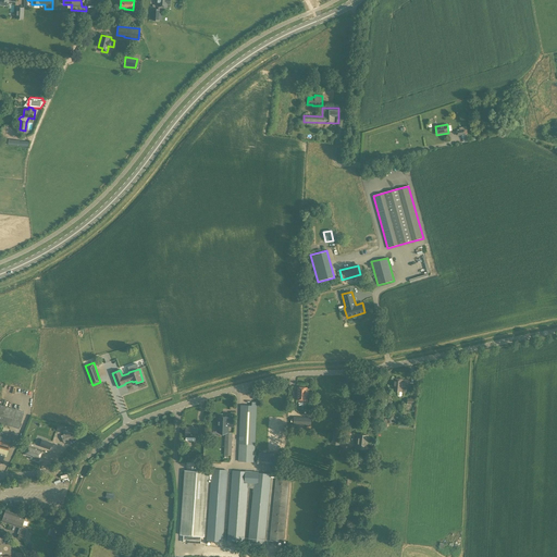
[(392,391),(398,391),(397,395),(398,396),(400,396),(401,396),(401,393),(406,393),(407,386),(403,386),(403,384),(409,385),(410,381),(393,379),(392,391)]
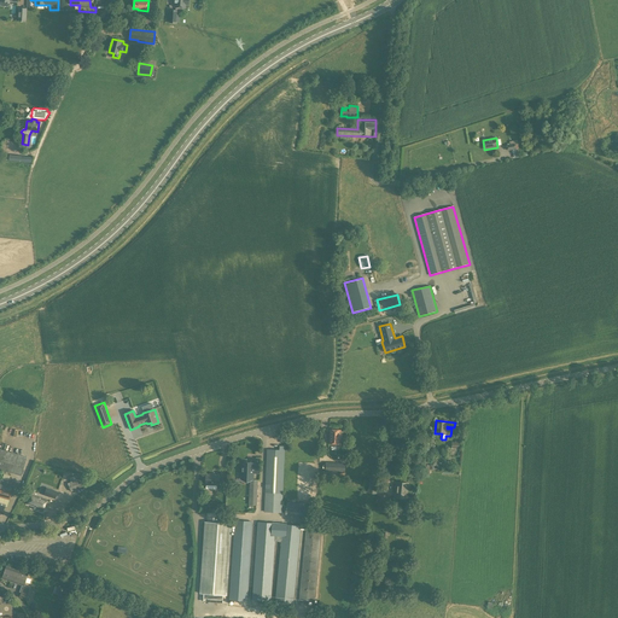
[(339,444),(340,430),(330,430),(330,443),(339,444)]
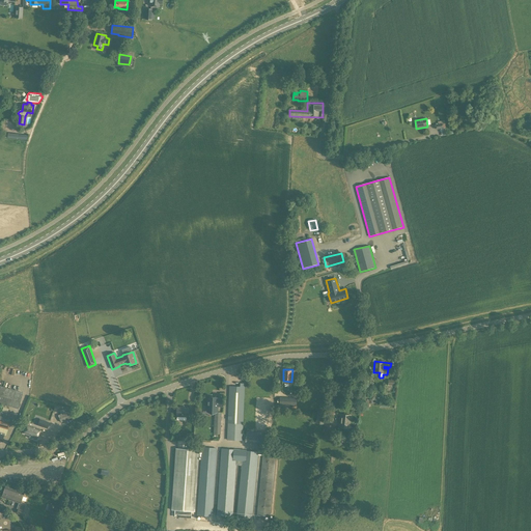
[(227,440),(243,441),(245,384),(241,383),(241,387),(229,386),(227,440)]
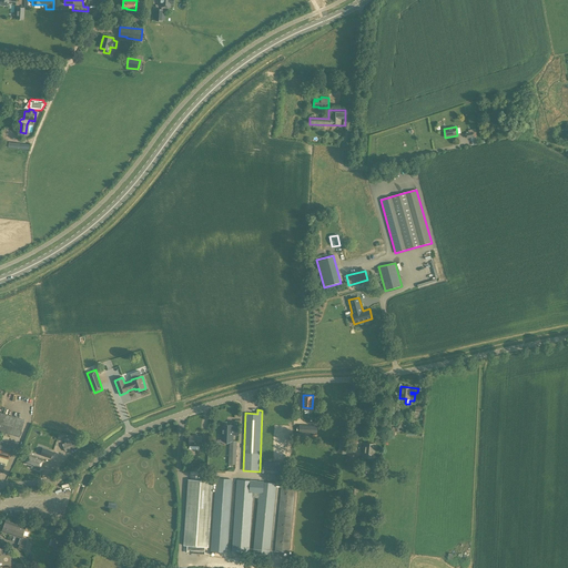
[(0,413),(0,430),(20,437),(24,421),(0,413)]
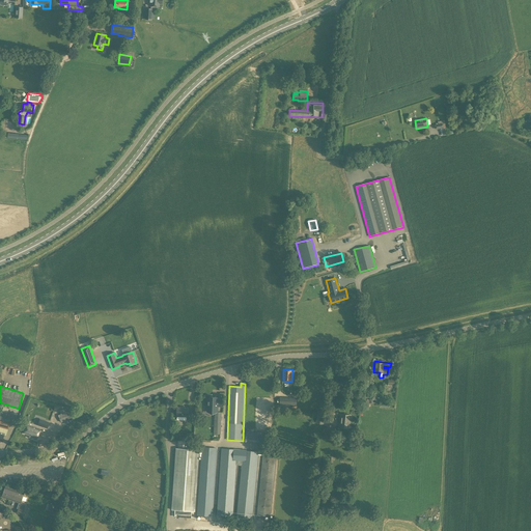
[(207,397),(207,406),(207,410),(217,411),(218,407),(221,407),(222,398),(207,397)]
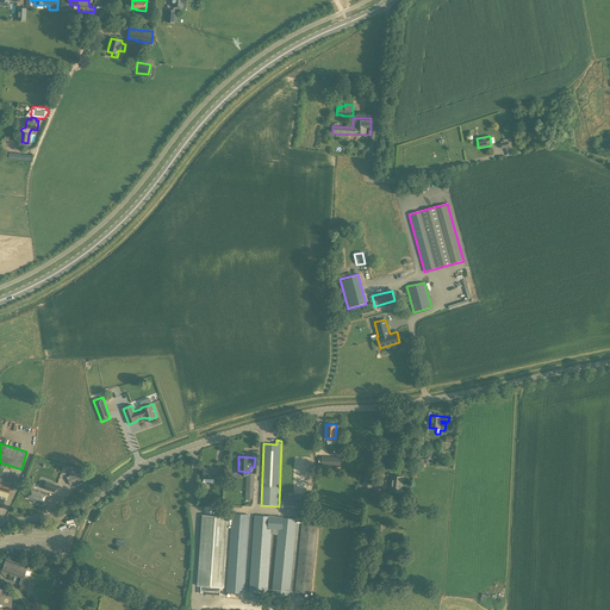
[(204,468),(203,478),(204,478),(203,483),(215,483),(215,481),(221,483),(221,472),(217,472),(217,468),(204,468)]
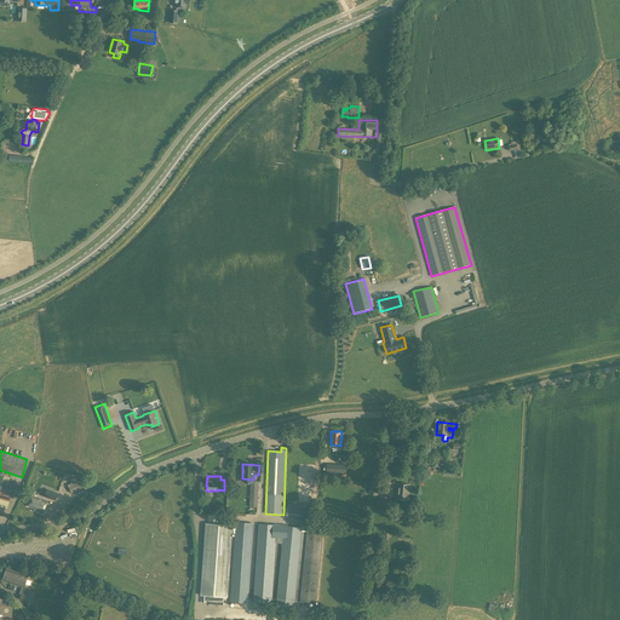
[(87,487),(84,478),(68,484),(72,493),(87,487)]
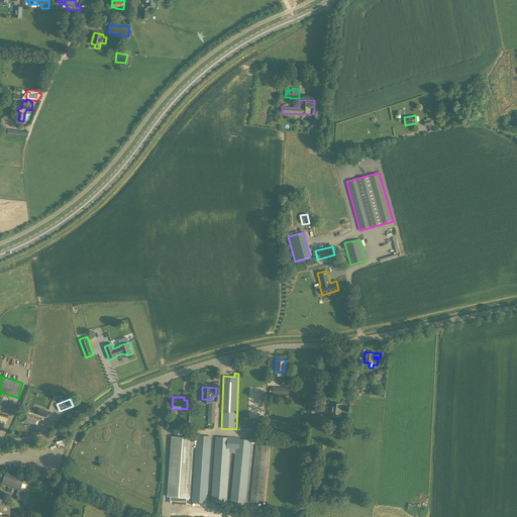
[(0,429),(2,430),(4,423),(6,424),(12,404),(0,400),(0,429)]
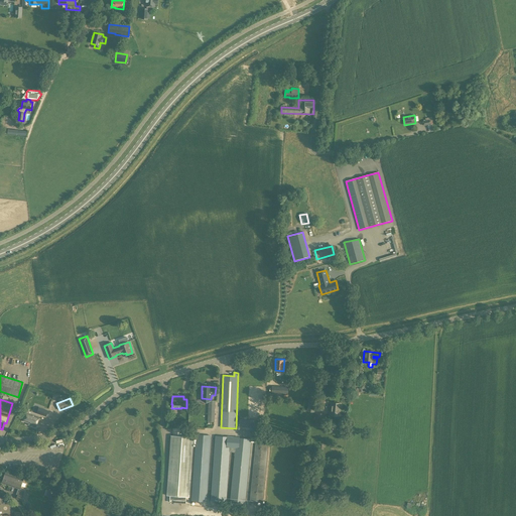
[(331,402),(330,415),(340,416),(341,403),(331,402)]
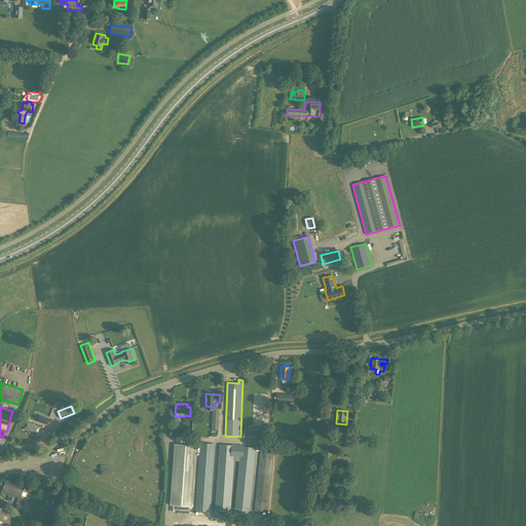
[(312,419),(321,420),(322,412),(313,411),(312,419)]
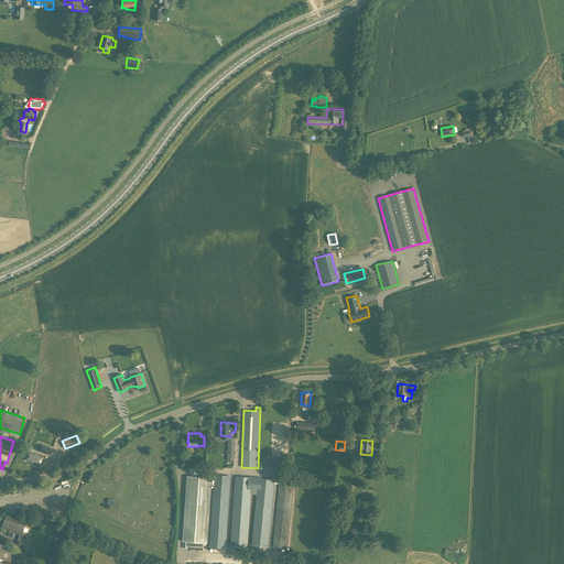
[(44,454),(51,456),(53,449),(46,447),(44,454)]
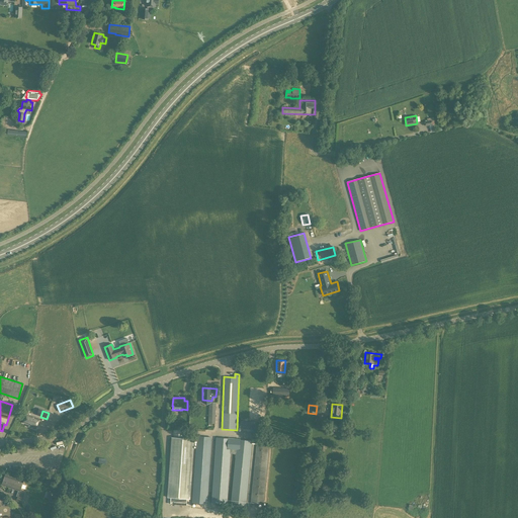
[(29,425),(28,426),(35,429),(39,418),(26,414),(23,423),(29,425)]
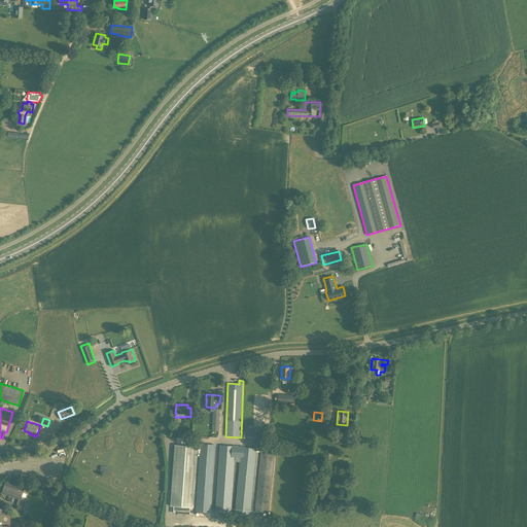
[(321,435),(330,436),(331,423),(322,422),(321,435)]
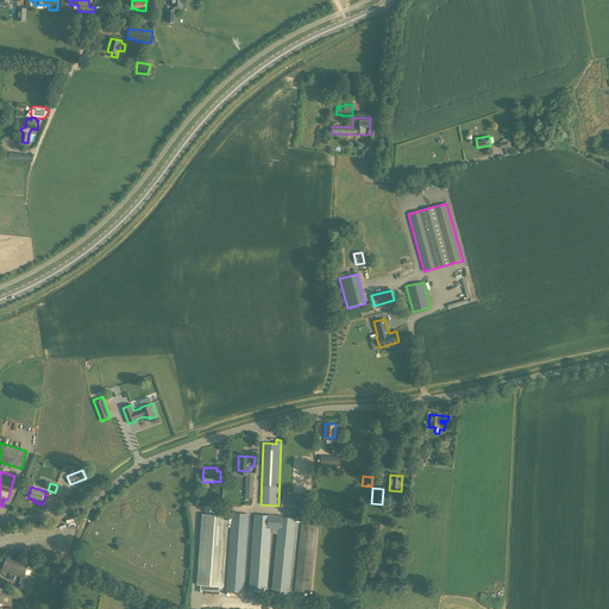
[(301,508),(302,496),(283,494),(282,503),(289,504),(289,507),(301,508)]
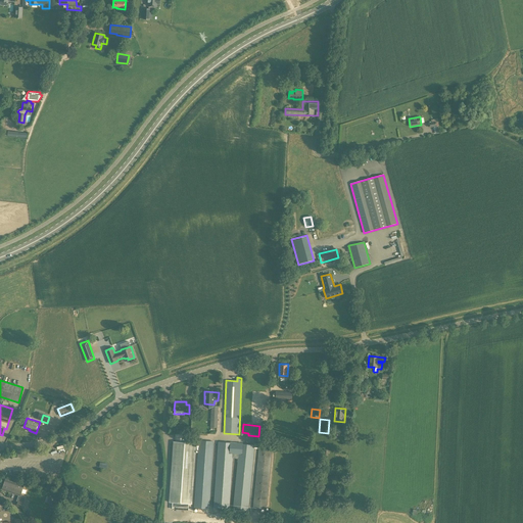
[(169,503),(173,503),(172,509),(188,510),(188,504),(192,504),(196,440),(189,439),(189,442),(173,441),(169,503)]
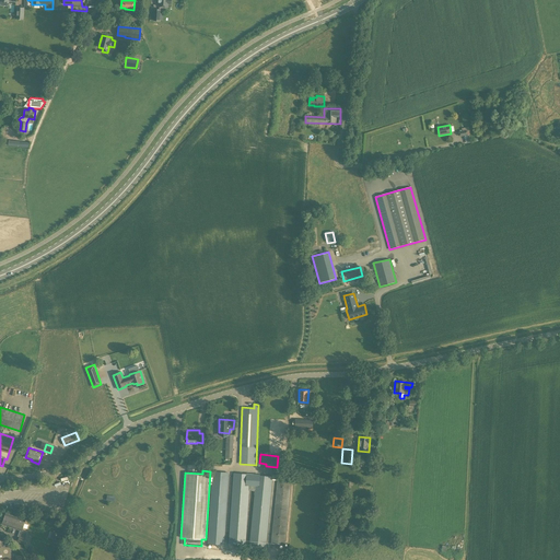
[(208,544),(224,545),(229,473),(212,471),(208,544)]
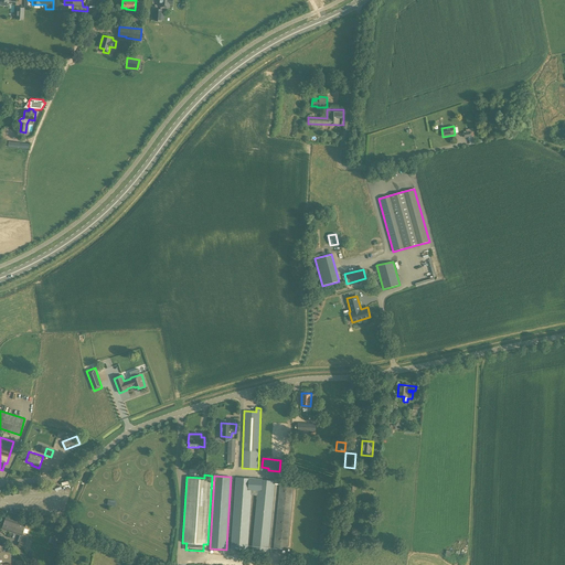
[(235,478),(231,548),(247,550),(252,490),(257,491),(252,550),(268,552),(275,481),(235,478)]
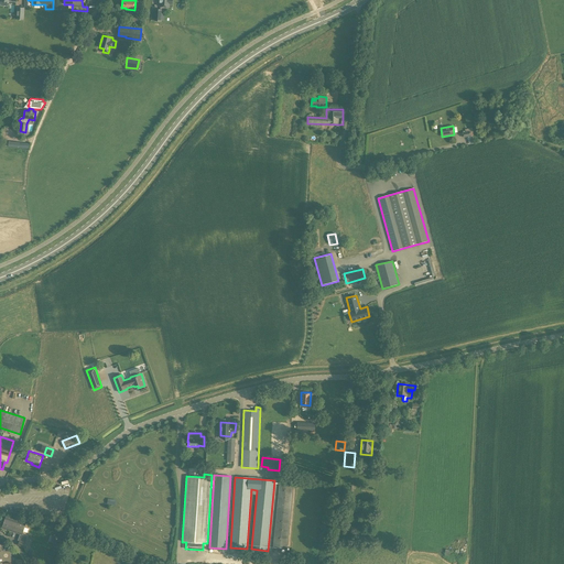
[(286,549),(293,483),(280,481),(273,548),(286,549)]
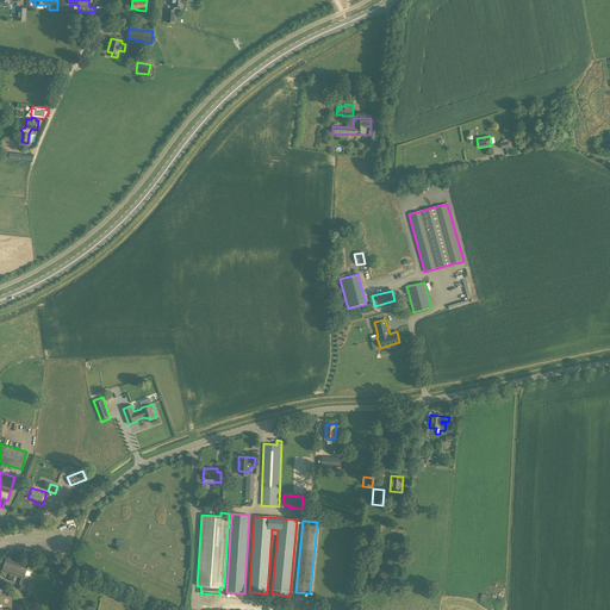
[(2,571),(24,578),(27,567),(6,559),(2,571)]
